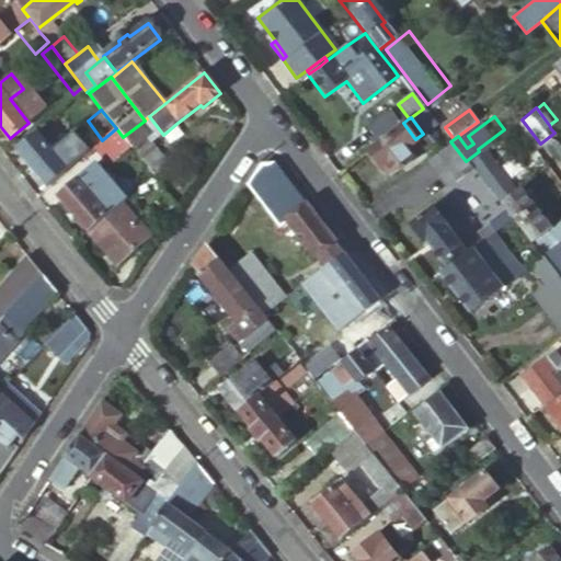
[(415,139),(403,123),(367,150),(379,165),(378,167),(377,170),(384,179),(433,141),(425,132),(423,134),(415,139)]
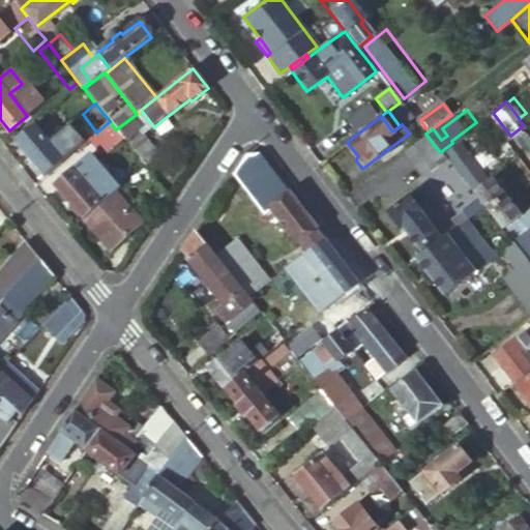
[(128,120),(116,129),(123,139),(136,155),(148,145),(128,120)]
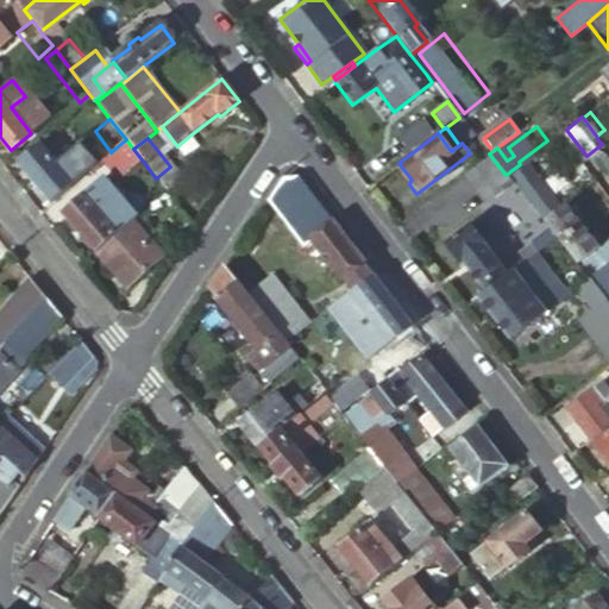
[(133,149),(126,139),(111,152),(101,161),(117,179),(142,159),(133,149)]
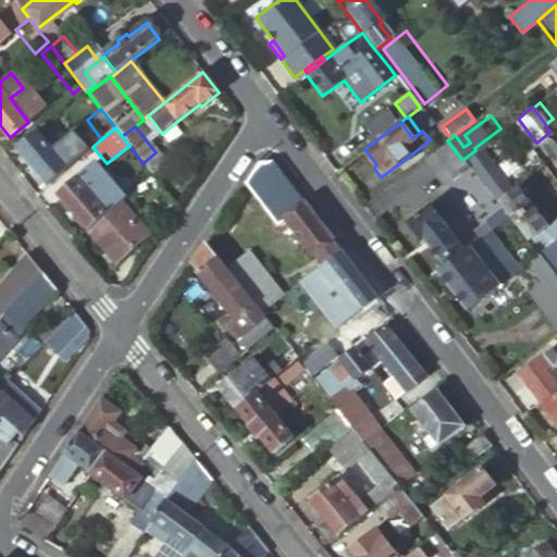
[(37,132),(17,148),(47,183),(86,149),(73,133),(52,150),(37,132)]
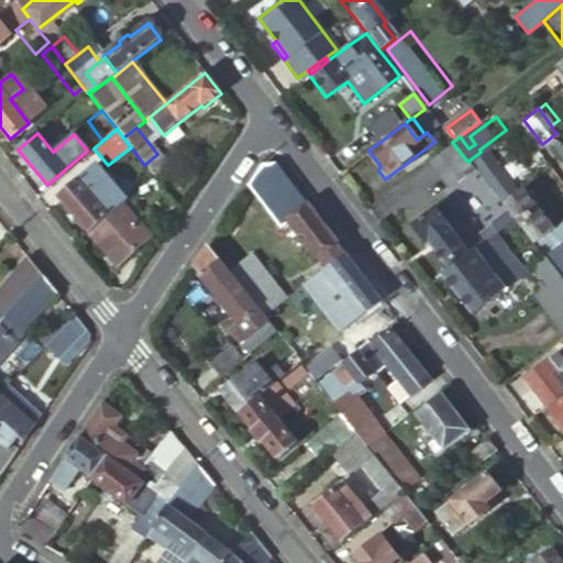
[(467,162),(452,142),(428,161),(445,185),(471,166),(467,162)]
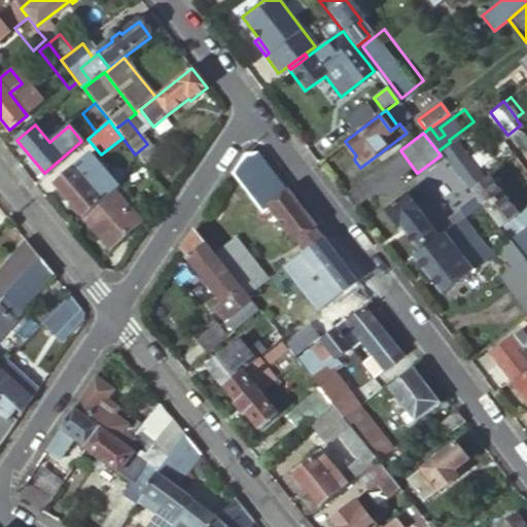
[(147,144),(135,154),(143,165),(156,154),(147,144)]
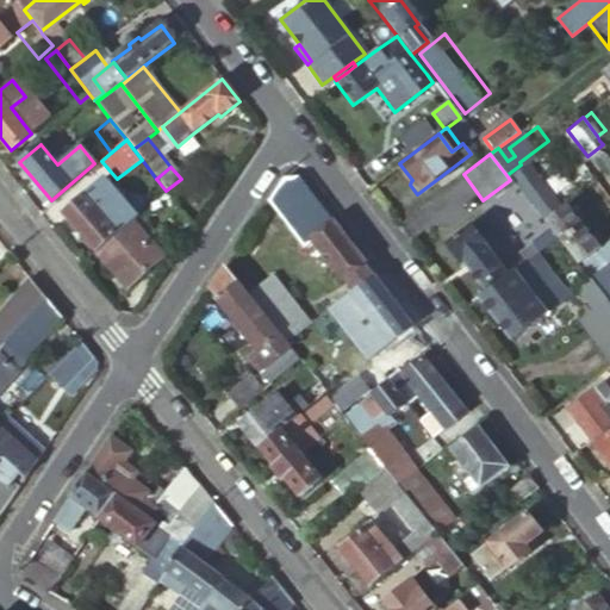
[(303,236),(329,215),(297,174),(271,195),(303,236)]
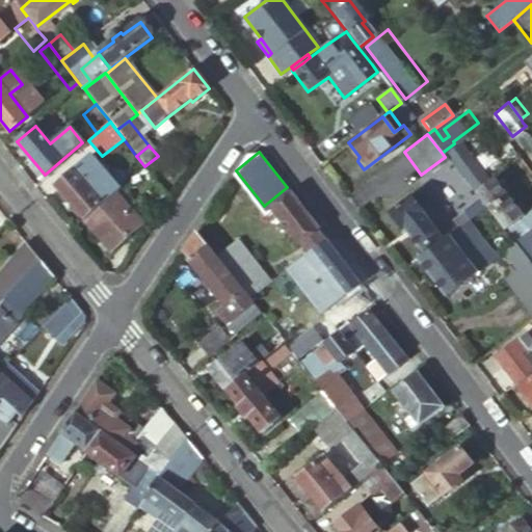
[(55,185),(83,219),(113,194),(118,189),(90,156),(55,185)]
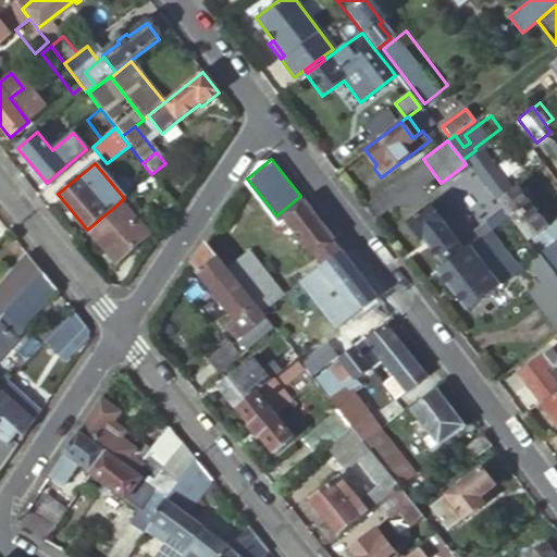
[(525,242),(544,227),(515,188),(509,193),(487,164),(474,175),(479,181),(483,186),(486,190),(500,208),(507,217),(515,226),(524,239),(525,242)]
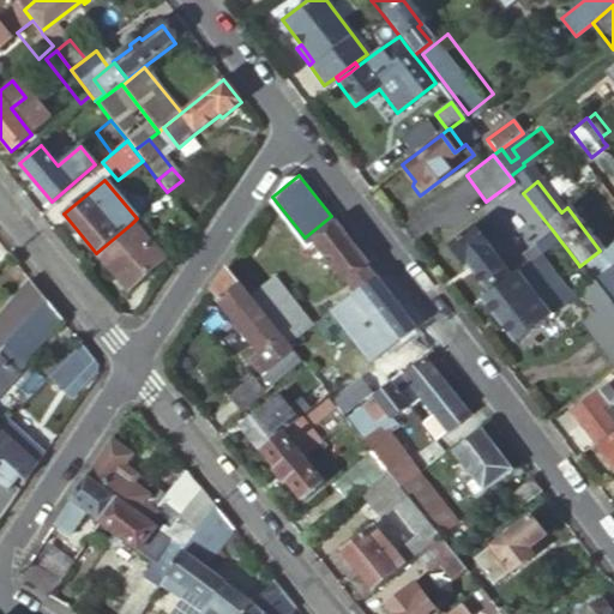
[(533,205),(528,199),(515,210),(522,221),(525,218),(536,210),(533,205)]
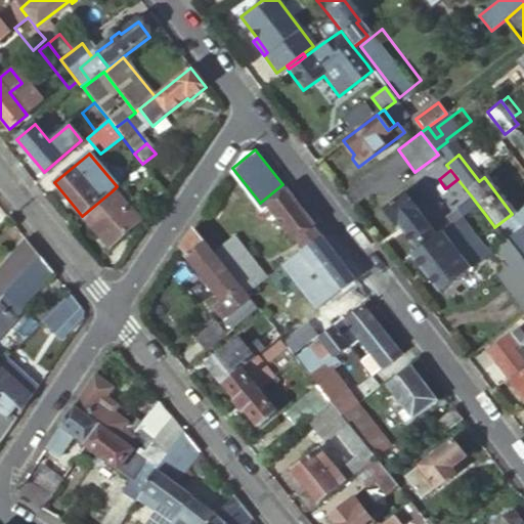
[(471,195),(457,179),(448,186),(461,203),(471,195)]
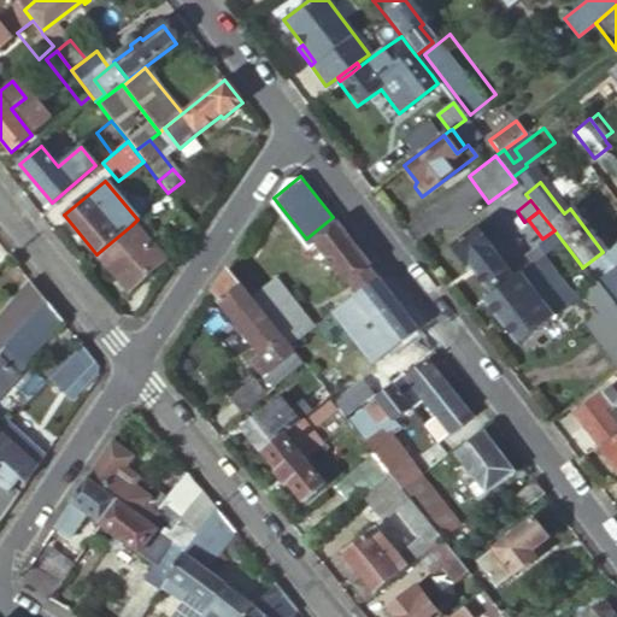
[(137,219),(131,225),(139,234),(147,227),(140,217),(137,219)]
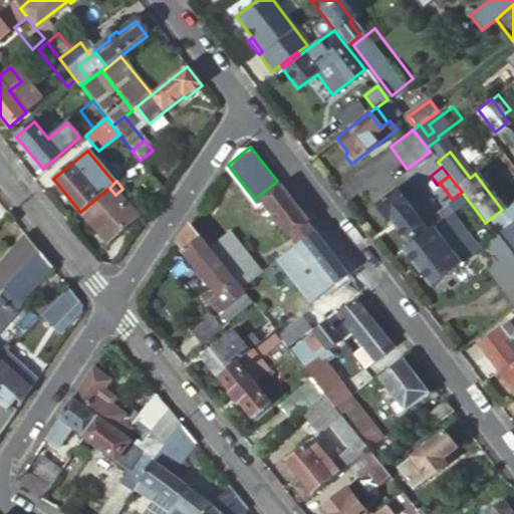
[(438,222),(434,216),(408,181),(375,205),(390,223),(392,222),(408,244),(438,222)]
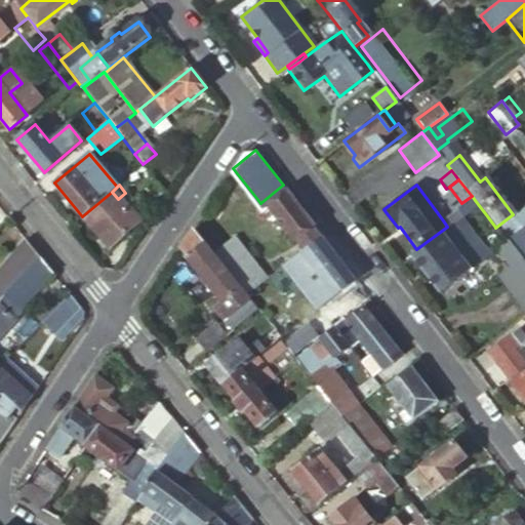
[(112,192),(82,216),(110,249),(138,224),(118,199),(112,192)]
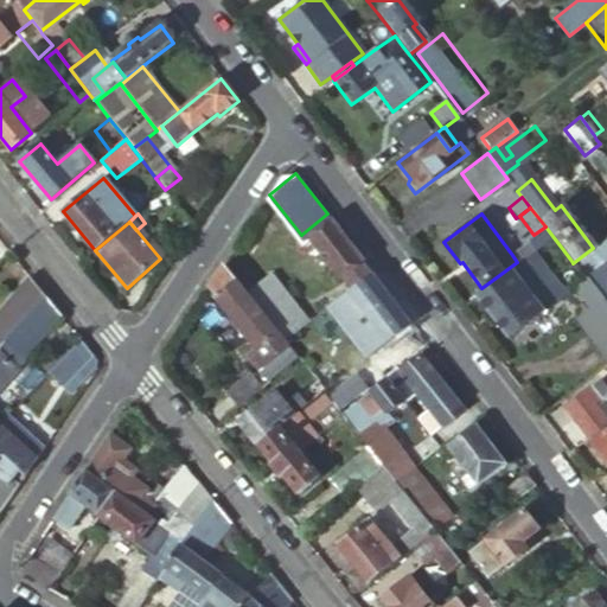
[(345,241),(331,222),(310,238),(351,291),(356,286),(371,274),(345,241)]
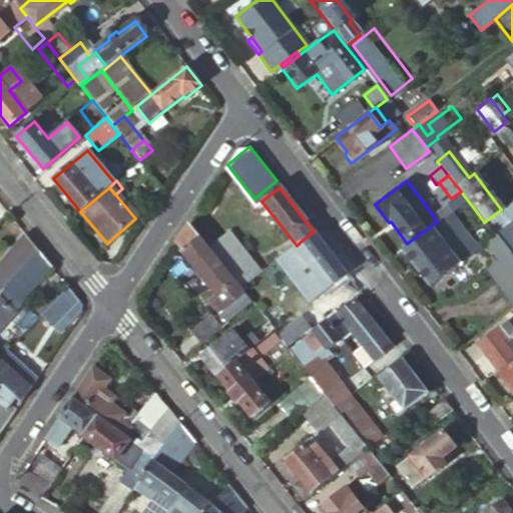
[(467,199),(461,191),(451,198),(445,203),(446,205),(452,213),(454,211),(453,210),(467,199)]
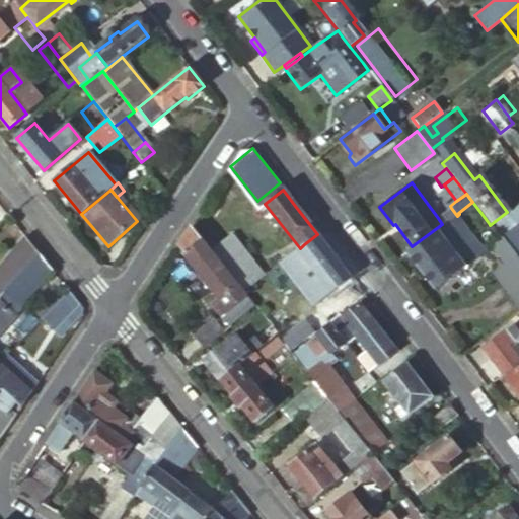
[(459,214),(457,216),(443,226),(437,231),(441,237),(459,223),(460,225),(479,211),(472,202),(458,213),(459,214)]
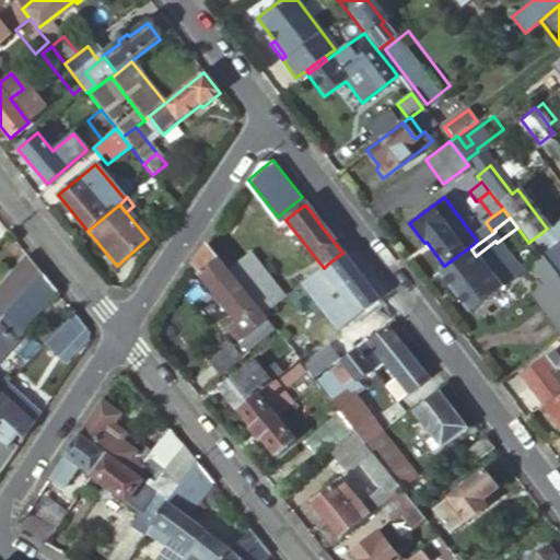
[(559,218),(547,229),(528,243),(539,255),(553,244),(559,238),(559,218)]
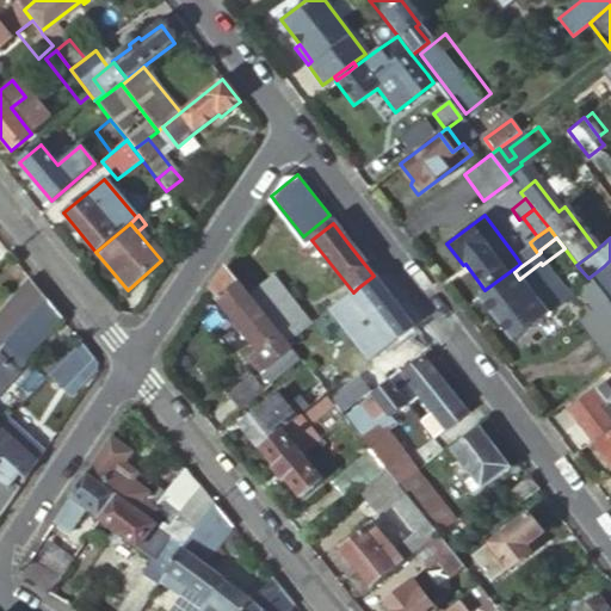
[(538,254),(531,245),(516,257),(520,264),(522,266),(538,254)]
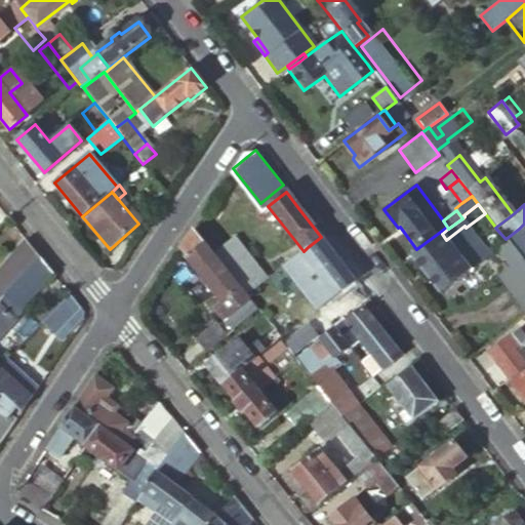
[(524,224),(519,229),(506,239),(512,248),(518,255),(520,258),(524,264),(524,265),(524,224)]
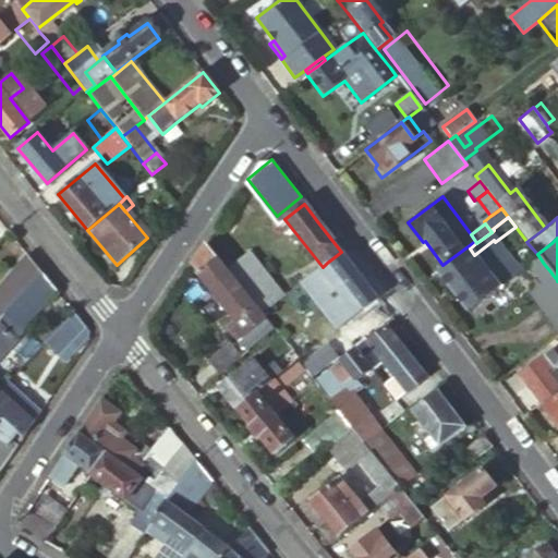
[(215,257),(203,244),(189,264),(197,274),(216,258),(215,257)]
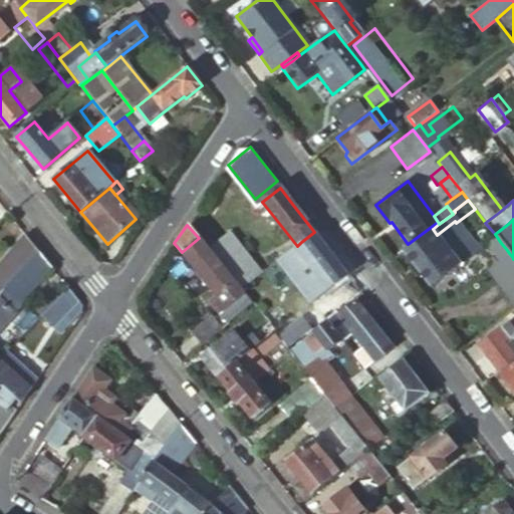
[(437,235),(433,229),(402,251),(416,268),(445,245),(437,235)]
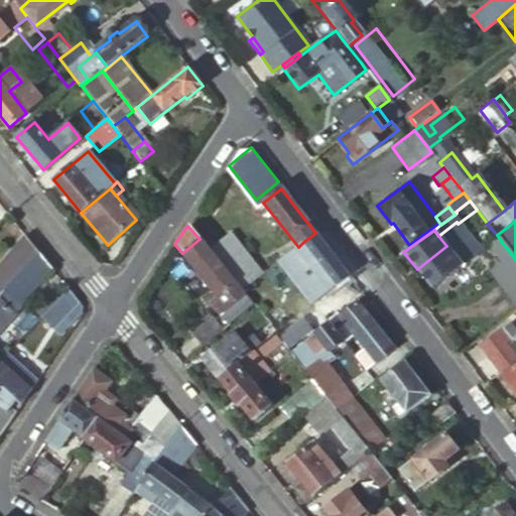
[(209,231),(199,238),(200,239),(210,252),(215,258),(225,250),(209,231)]
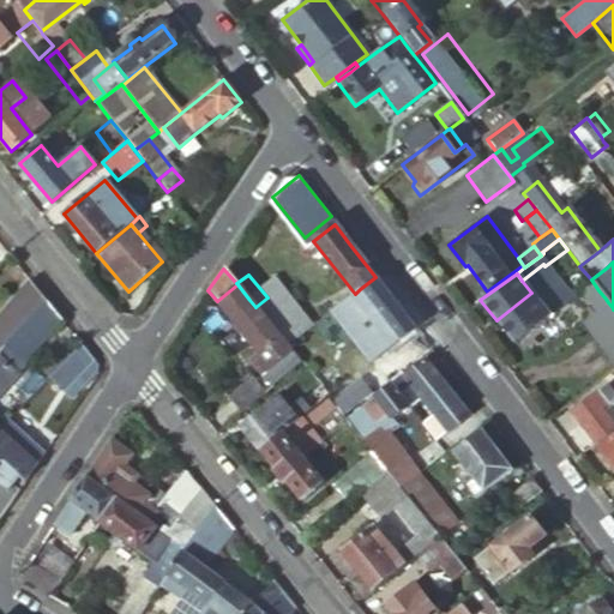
[(375,277),(360,289),(368,299),(393,331),(401,341),(415,329),(375,277)]
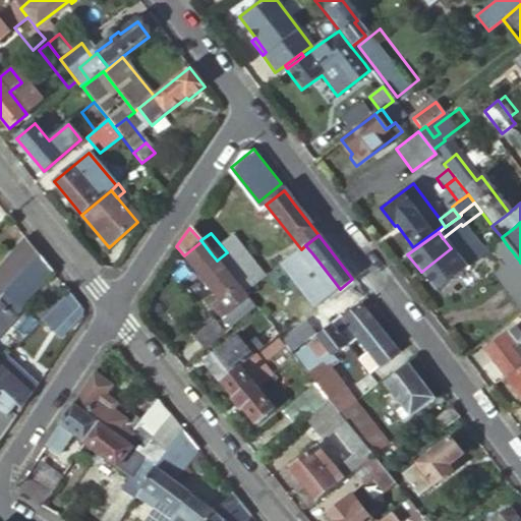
[(0,297),(4,293),(38,253),(23,236),(0,263),(0,297)]
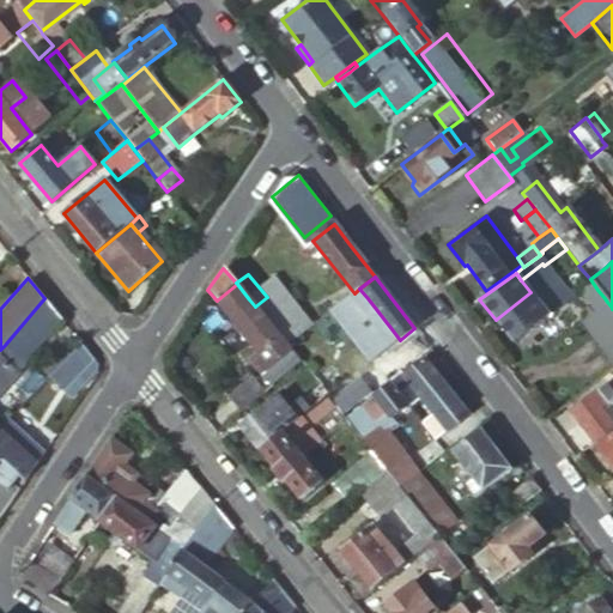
[(590,279),(575,291),(590,310),(605,298),(598,290),(590,279)]
